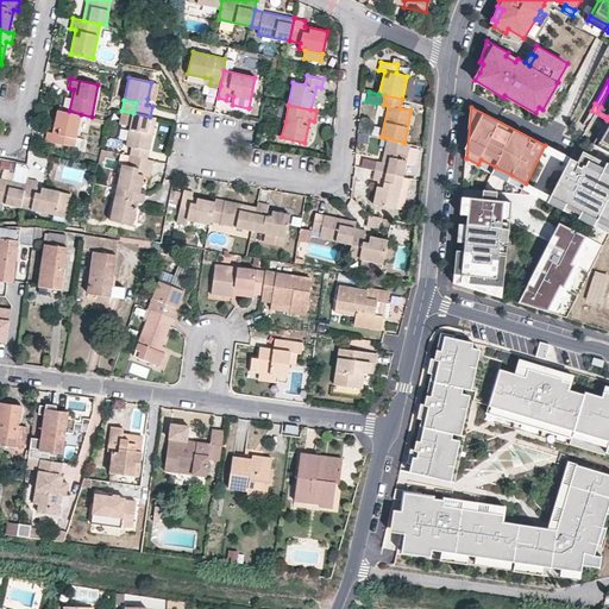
[(69,111),(57,110),(52,132),(49,131),(46,140),(74,146),(81,114),(69,111)]
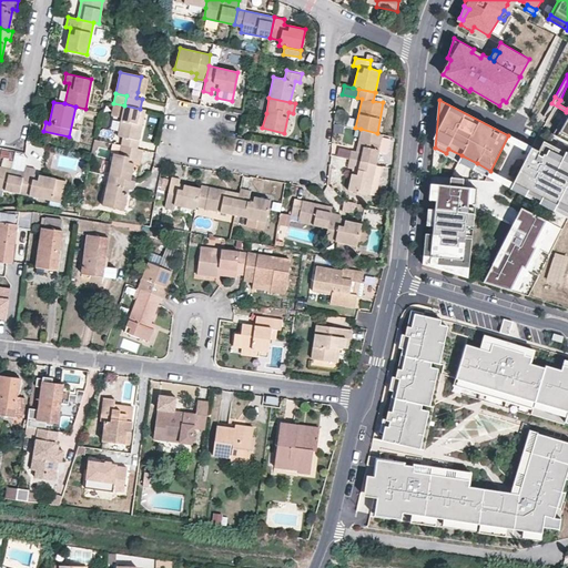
[(111,113),(122,115),(124,105),(113,103),(111,113)]
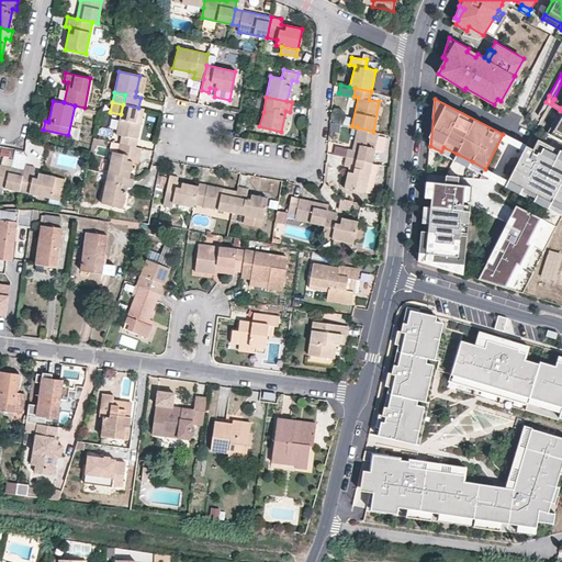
[(120,143),(135,146),(137,138),(143,108),(138,108),(123,104),(121,114),(116,134),(122,135),(120,143)]
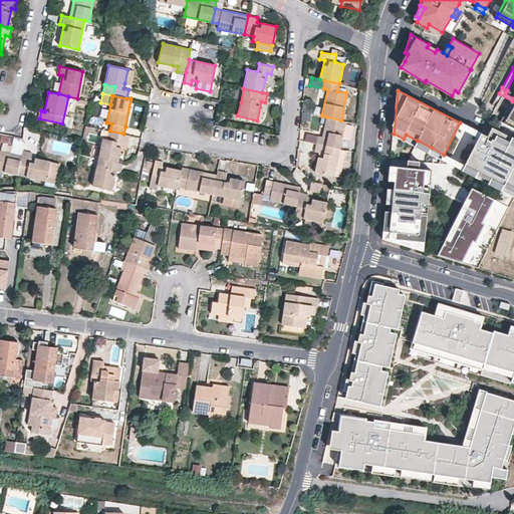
[(513,97),(513,98),(512,101),(501,120),(513,126),(513,97)]
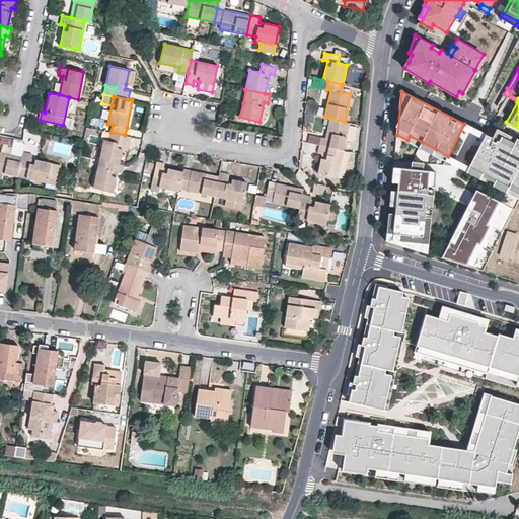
[(318,144),(343,150),(346,137),(349,125),(349,123),(345,122),(329,118),(325,138),(320,137),(318,144)]
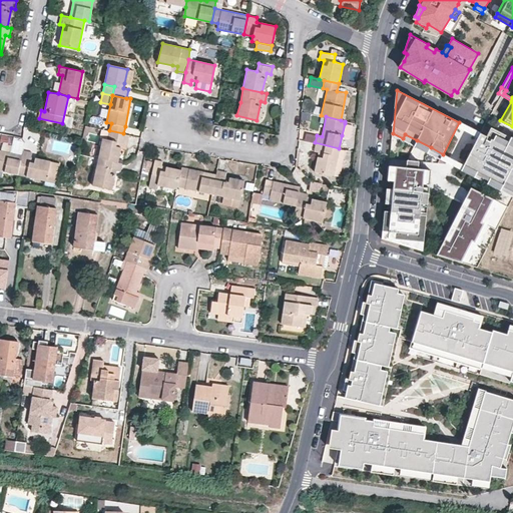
[(342,135),(349,137),(352,125),(345,123),(342,135)]
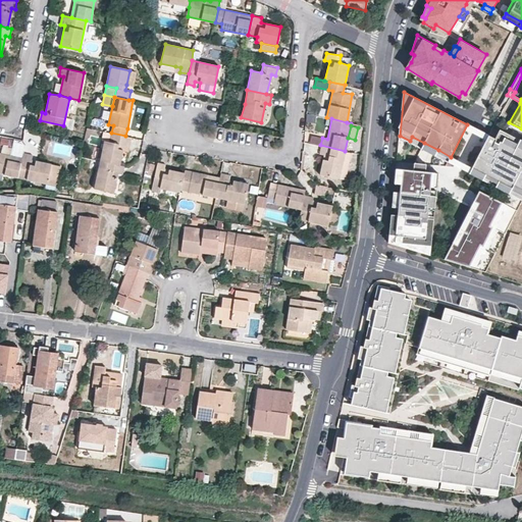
[(137,129),(127,128),(125,136),(131,137),(135,138),(137,129)]
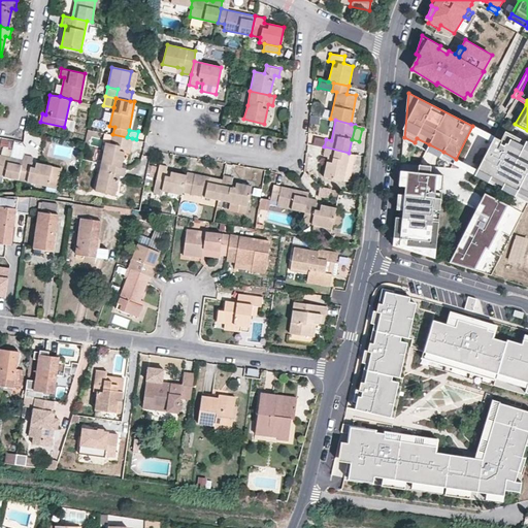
[(36,155),(39,137),(26,134),(23,152),(36,155)]
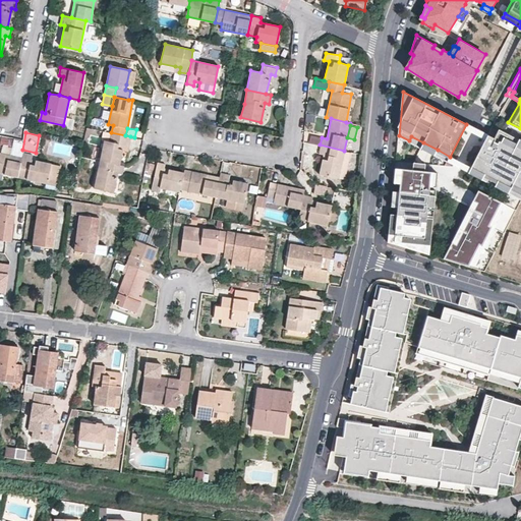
[(110,132),(109,141),(104,140),(100,161),(119,165),(123,146),(128,147),(130,136),(125,135),(111,132),(110,132)]
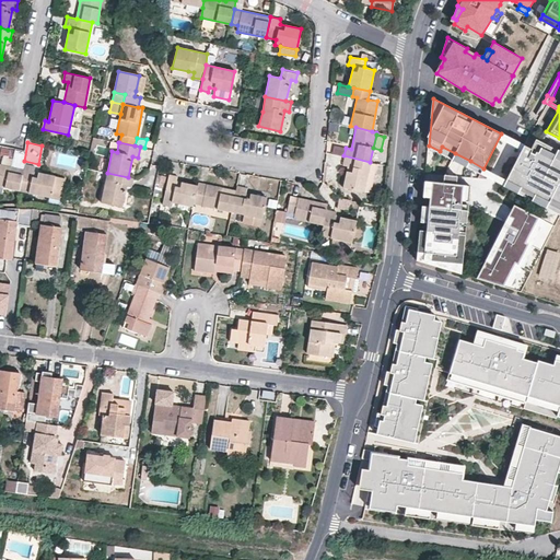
[(334,146),(331,153),(343,155),(346,148),(334,146)]
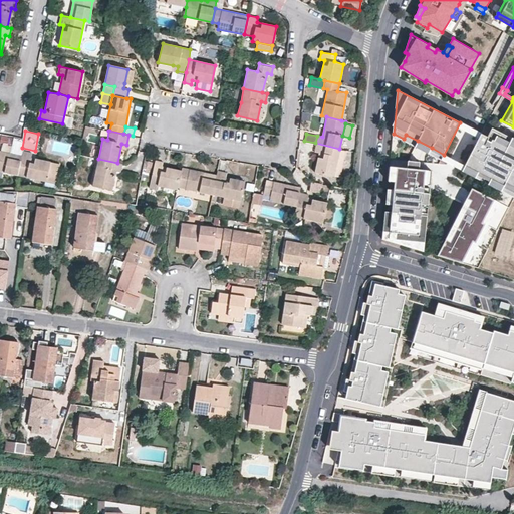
[(488,137),(481,134),(463,170),(476,176),(478,172),(491,179),(492,176),(505,182),(513,186),(513,150),(512,149),(507,147),(496,141),(492,139),(488,137)]
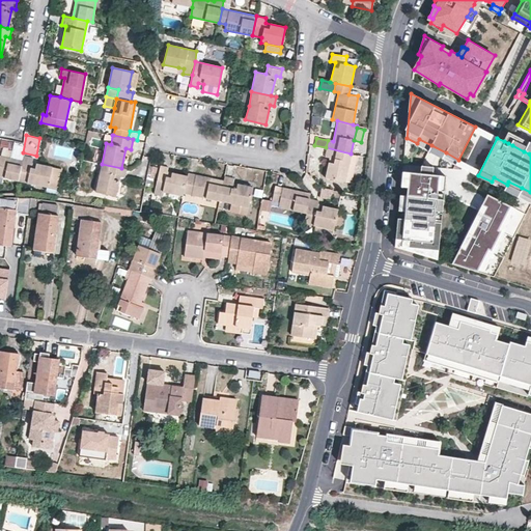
[(431,145),(419,139),(417,143),(429,150),(431,145)]
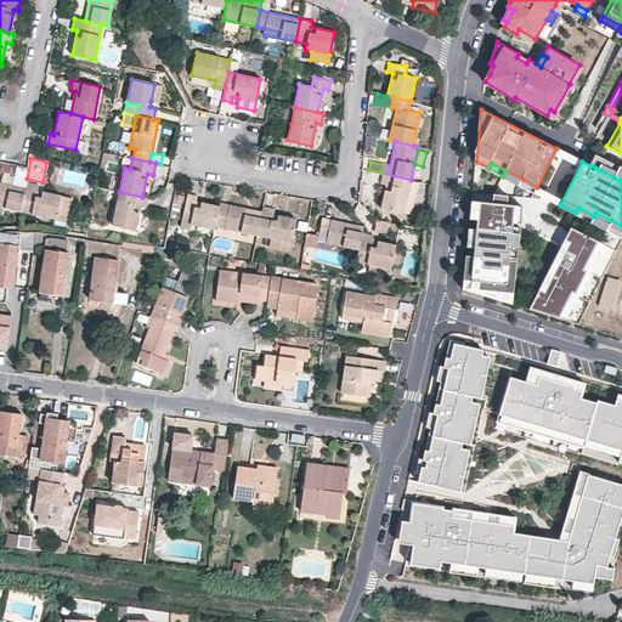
[(614,177),(616,173),(603,167),(600,170),(614,177)]
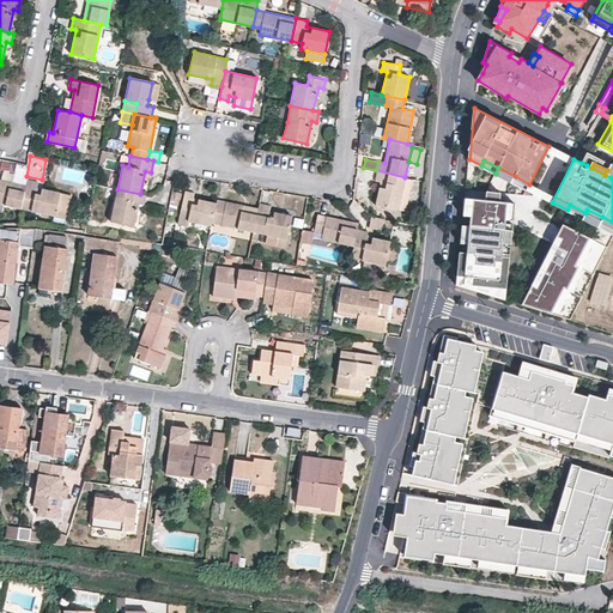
[(515,176),(498,168),(496,174),(511,182),(515,176)]
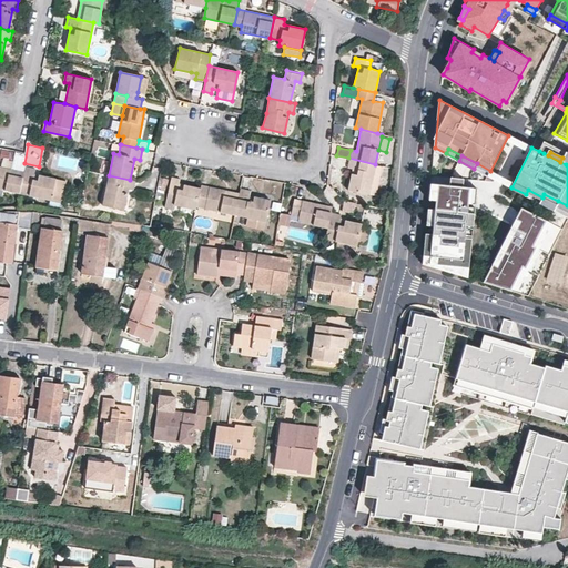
[(347,190),(368,194),(375,164),(348,158),(347,168),(352,169),(347,190)]
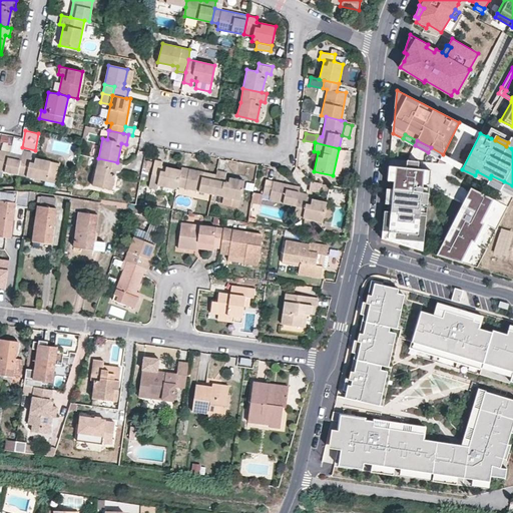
[(443,154),(431,147),(428,152),(441,158),(443,154)]
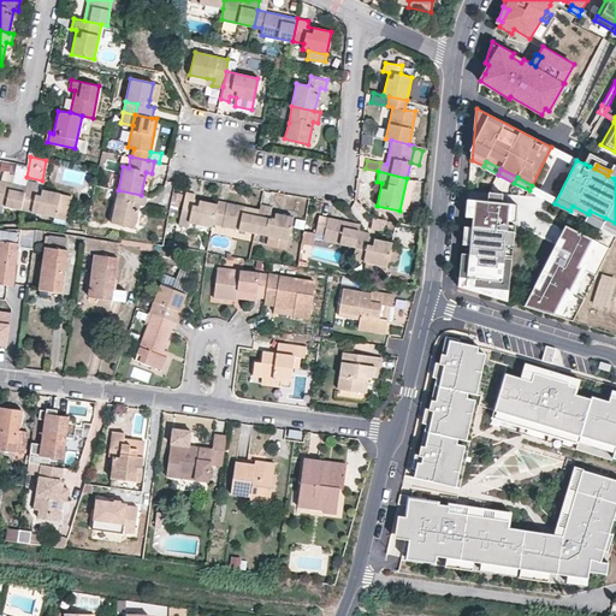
[(407,178),(400,211),(406,212),(413,179),(407,178)]
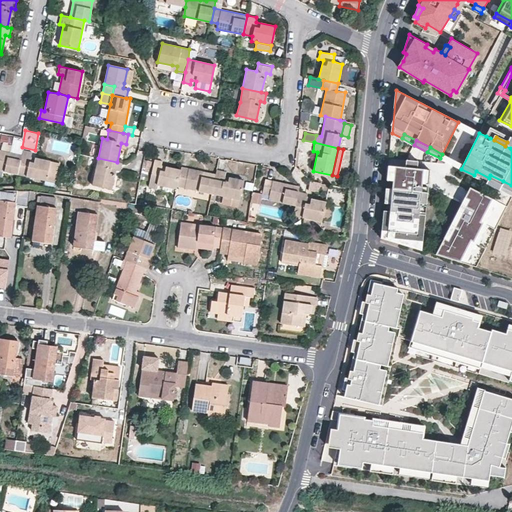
[(0,170),(17,174),(22,155),(0,150),(0,170)]
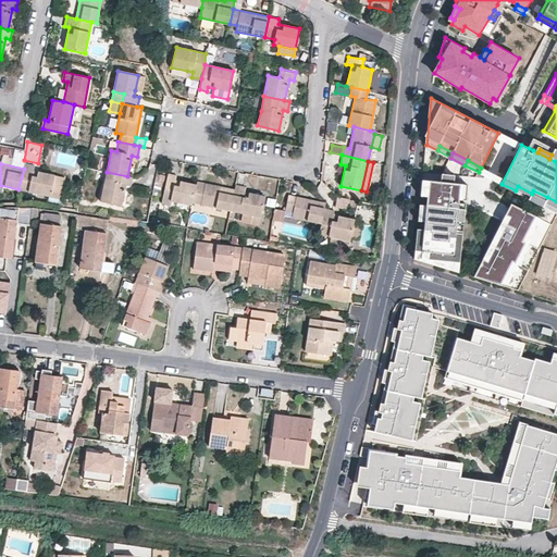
[(24,169),(19,189),(50,196),(51,192),(54,175),(38,172),(38,176),(33,175),(34,171),(35,165),(25,163),(24,169)]
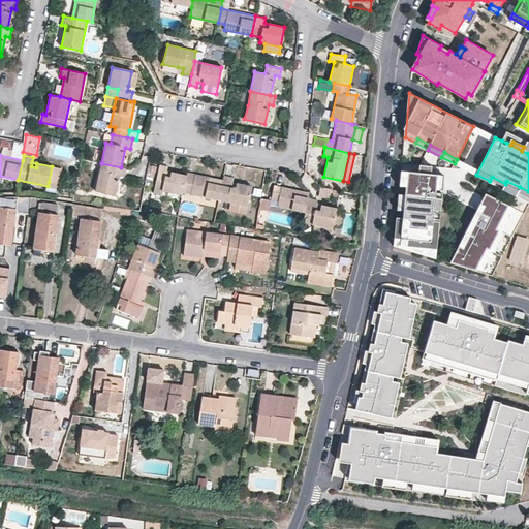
[(95,191),(116,195),(119,176),(124,177),(126,168),(121,167),(101,163),(95,191)]
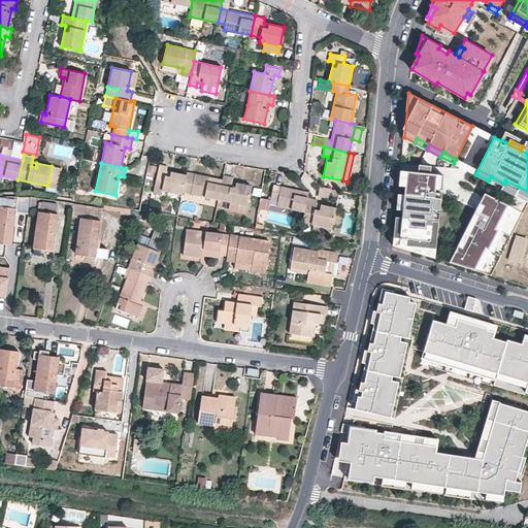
[(232,177),(235,165),(226,163),(223,175),(232,177)]
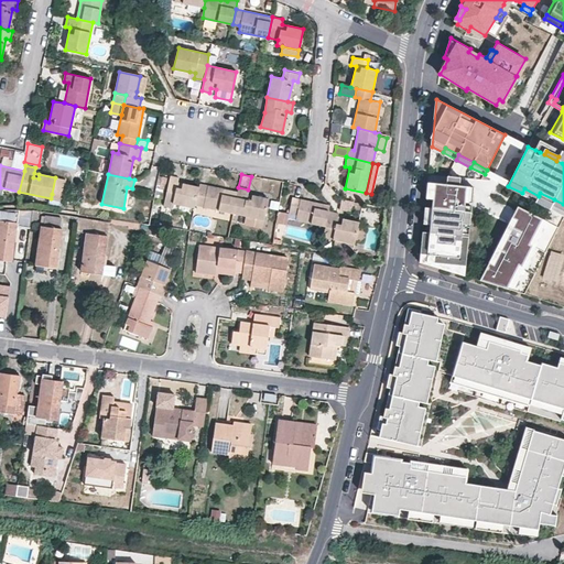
[(459,185),(461,177),(448,175),(447,184),(459,185)]
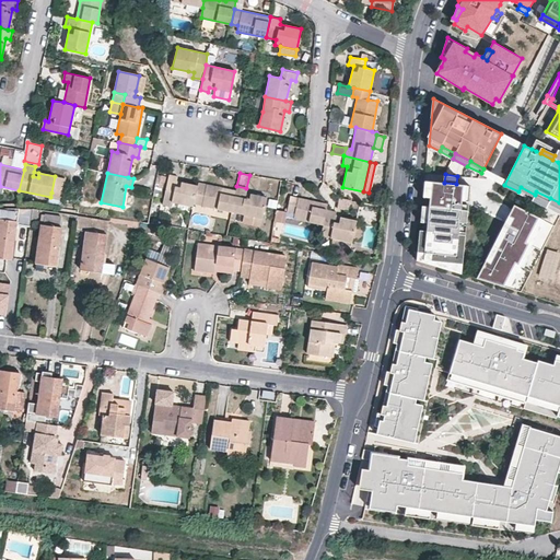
[(194,203),(197,186),(176,182),(177,176),(170,175),(163,205),(172,207),(173,202),(194,207),(194,203)]
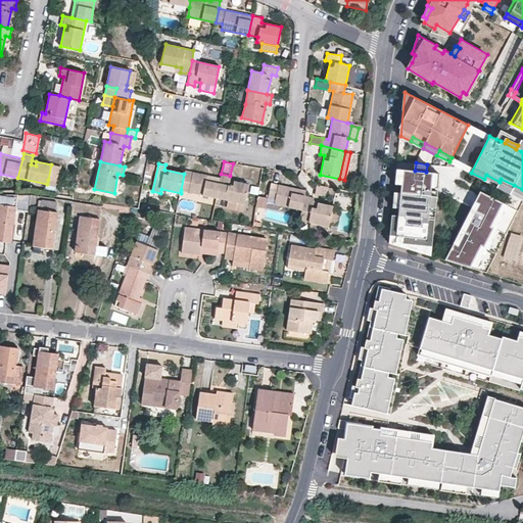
[(58,182),(61,167),(51,164),(48,180),(58,182)]
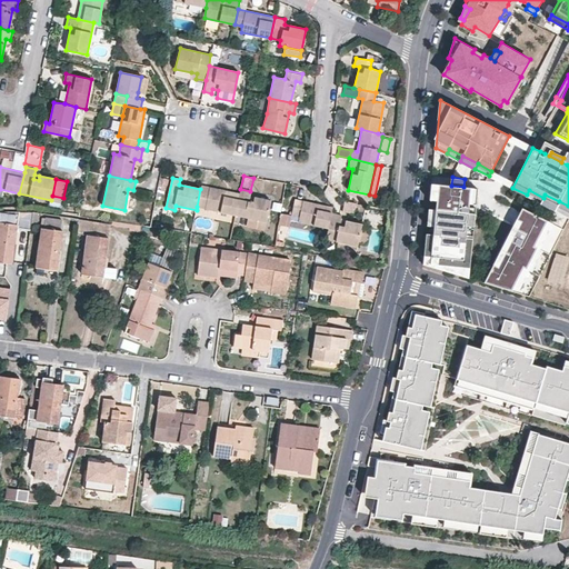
[(430,200),(437,201),(436,210),(435,226),(428,225),(423,265),(438,269),(438,265),(457,267),(470,268),(473,238),(466,238),(468,221),(475,221),(476,208),(462,207),(462,199),(463,187),(451,186),(431,183),(430,200)]
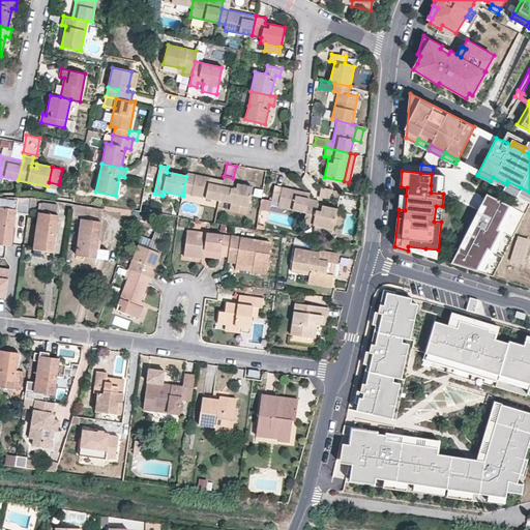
[(186,176),(183,193),(219,200),(223,181),(187,174),(186,176)]
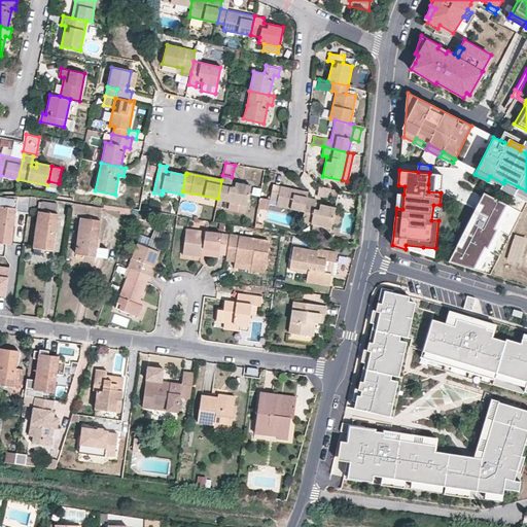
[(442,185),(443,174),(429,173),(428,184),(442,185)]
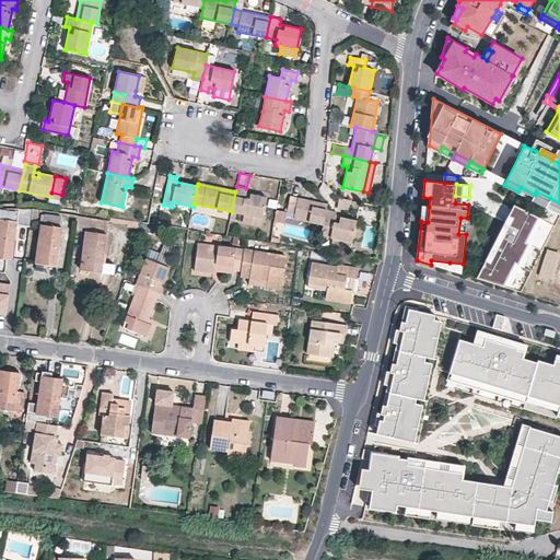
[(263,218),(266,198),(245,193),(246,188),(236,186),(235,191),(232,211),(251,216),(263,218)]
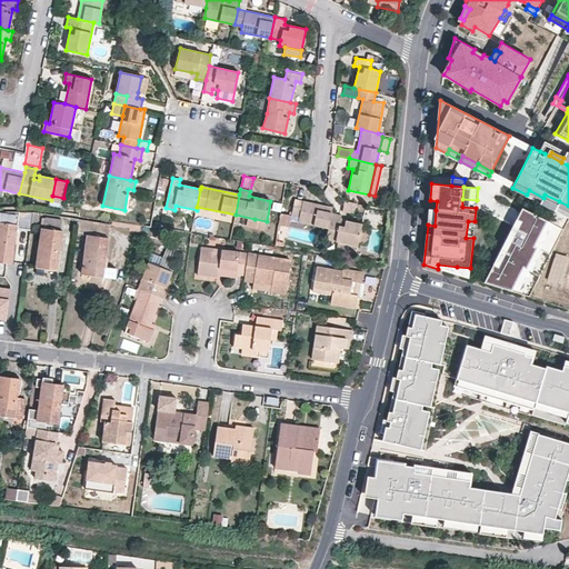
[(543,198),(529,190),(527,195),(541,202),(543,198)]
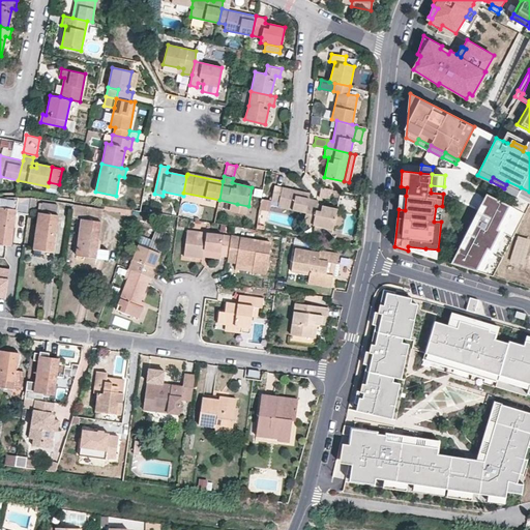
[(521,187),(507,181),(506,184),(520,190),(521,187)]
